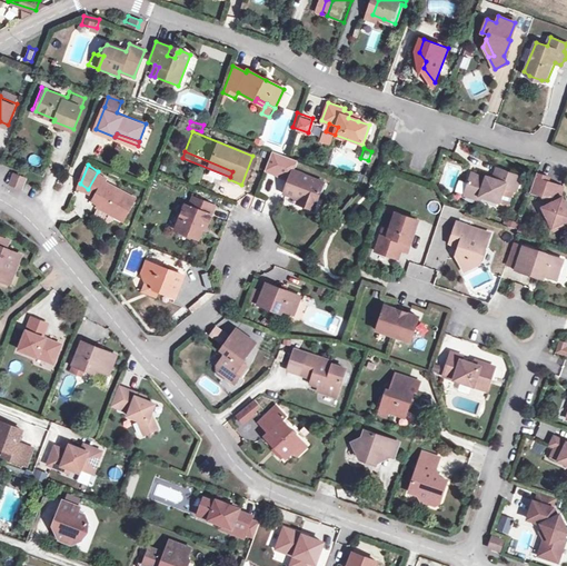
[(7,181),(20,187),(26,174),(11,168),(7,181)]
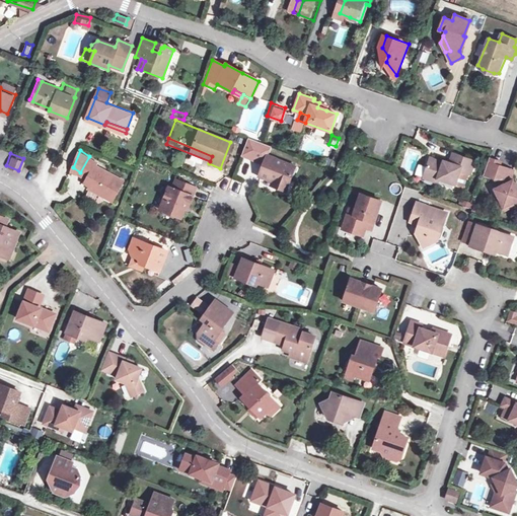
[(256,174),(272,179),(286,185),(294,164),(264,153),(256,174)]
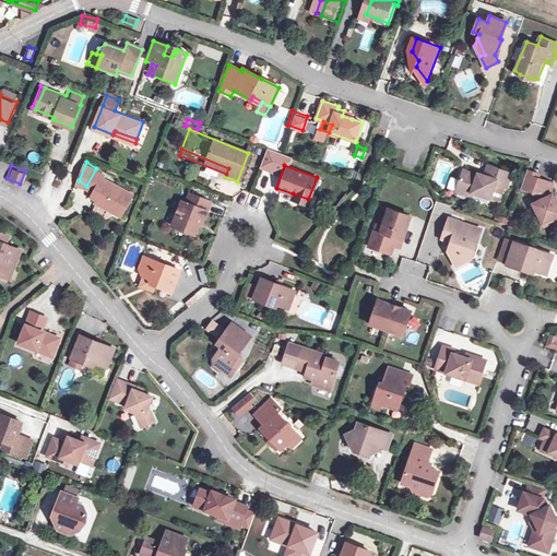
[(501,188),(506,174),(483,166),(480,177),(473,175),(472,176),(459,172),(451,193),(466,198),(467,193),(485,200),(486,199),(493,201),(495,199),(499,188),(501,188)]
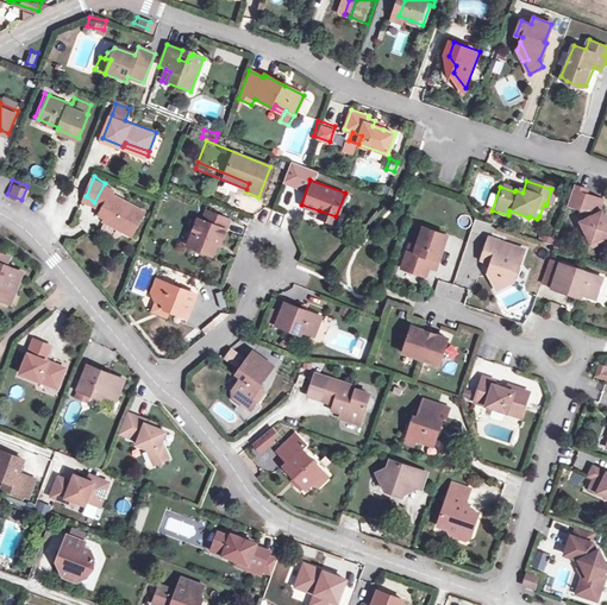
[(105,183),(94,202),(104,208),(102,209),(110,215),(106,219),(132,234),(148,212),(114,193),(116,189),(105,183)]
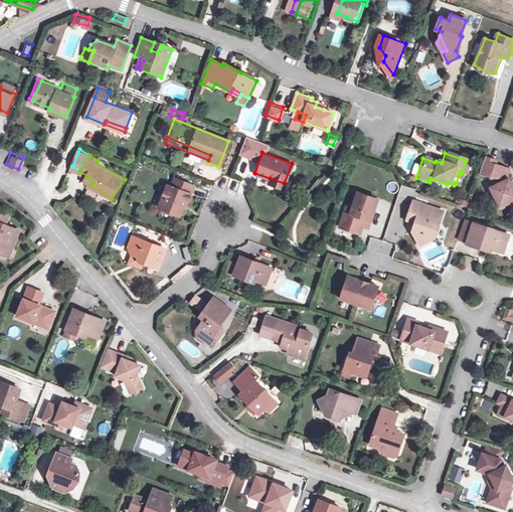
[(489,188),(498,204),(508,198),(512,199),(512,188),(510,187),(504,177),(506,171),(491,166),(487,178),(492,186),(489,188)]
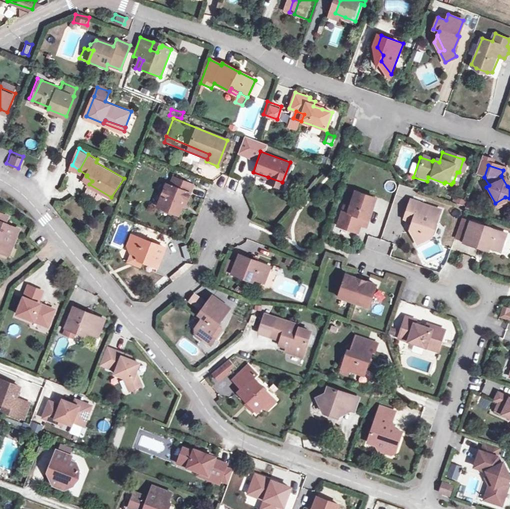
[(169,174),(157,206),(177,213),(183,200),(187,201),(194,184),(169,174)]
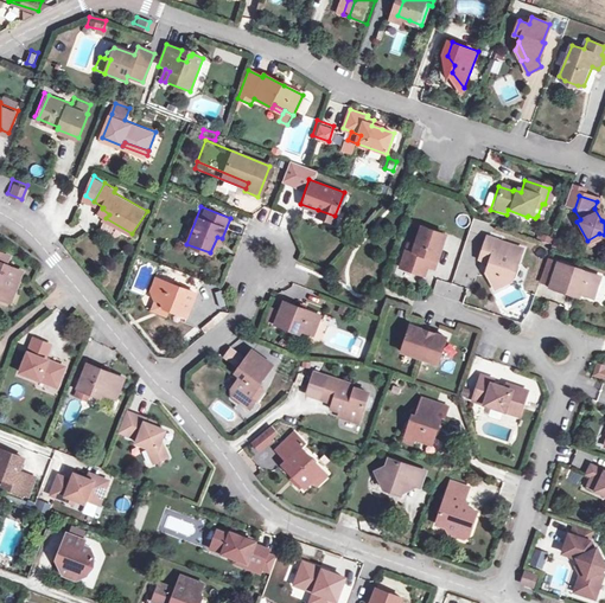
[(332,223),(335,216),(318,210),(316,217),(332,223)]
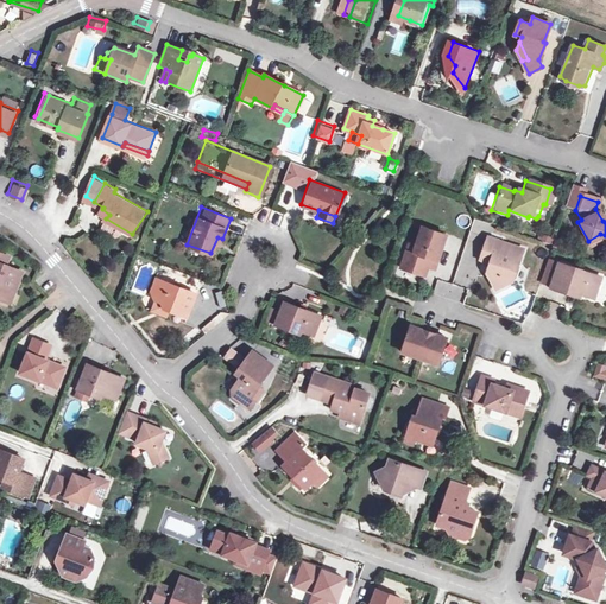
[(398,269),(423,278),(427,268),(434,271),(444,239),(421,229),(415,247),(406,246),(398,269)]
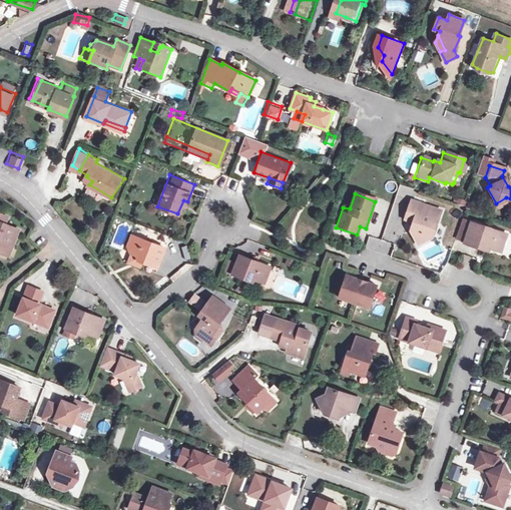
[(510,204),(510,198),(506,197),(496,203),(498,208),(507,203),(510,204)]
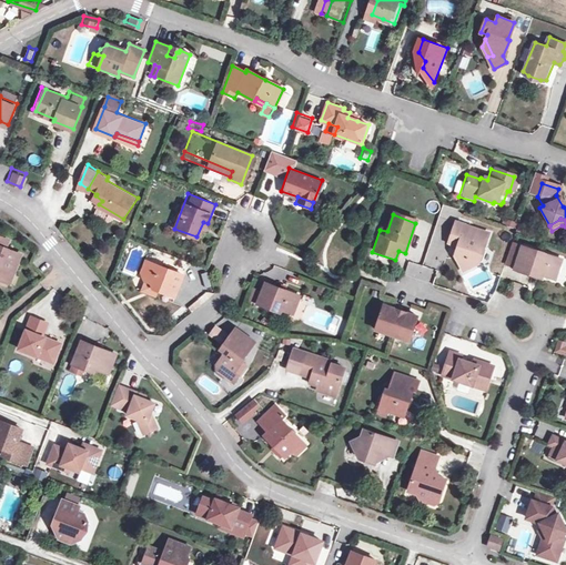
[(486,233),(453,222),(446,243),(454,246),(452,255),(461,271),(476,263),(486,233)]
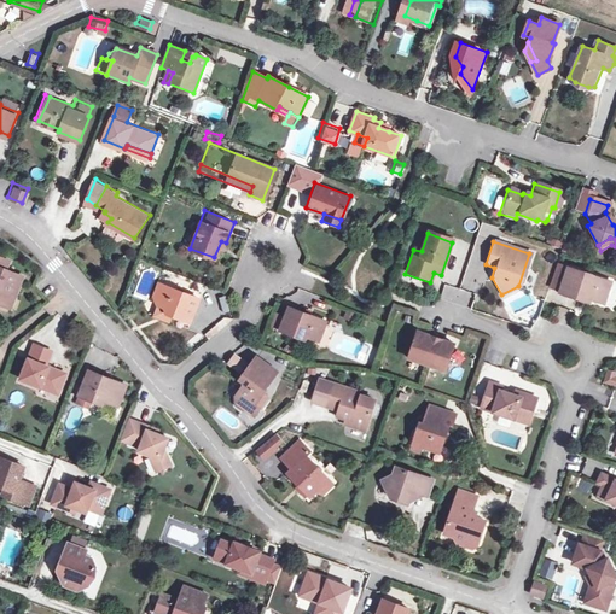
[(0,291),(0,297),(3,299),(5,293),(9,294),(10,291),(16,292),(23,273),(6,265),(9,258),(0,255),(0,291)]
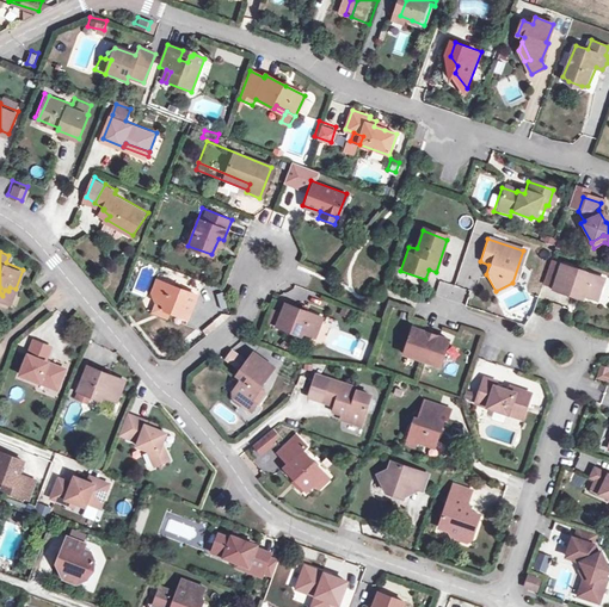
[(572,292),(580,296),(594,299),(601,279),(558,265),(548,290),(570,298),(572,292)]
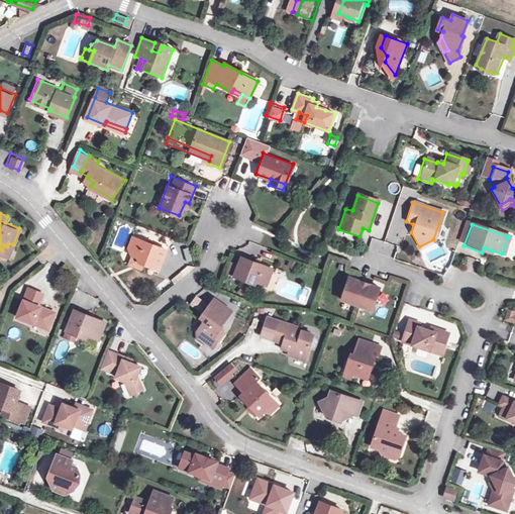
[(366,238),(369,230),(363,228),(359,236),(366,238)]
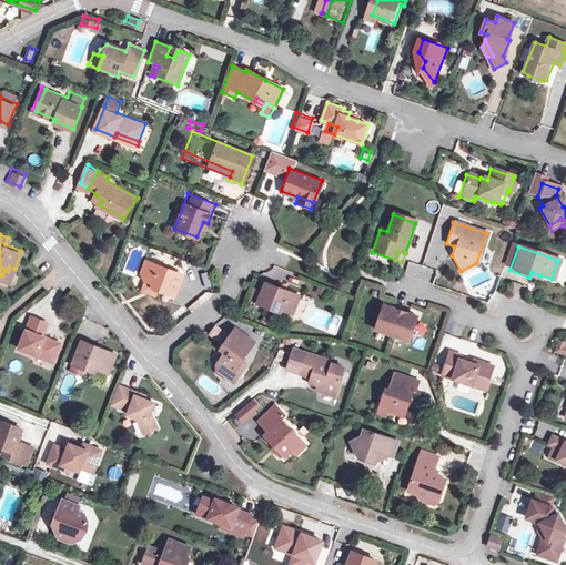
[(160,285),(158,291),(173,296),(182,273),(145,259),(140,270),(144,279),(148,280),(160,285)]
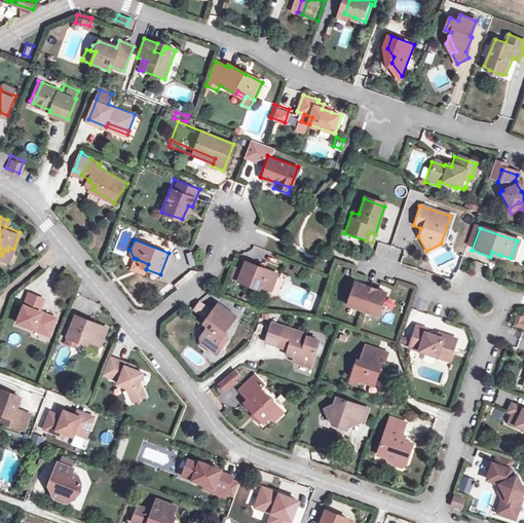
[(376,239),(373,252),(400,259),(403,247),(376,239)]
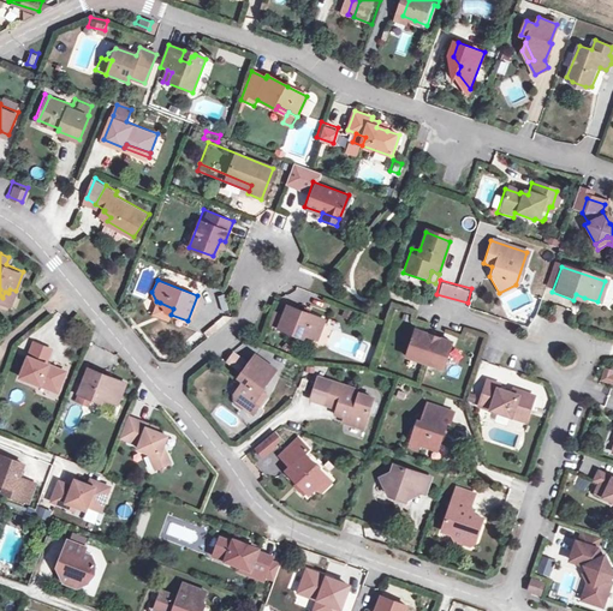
[(5,292),(3,298),(11,301),(16,291),(10,289),(9,293),(5,292)]
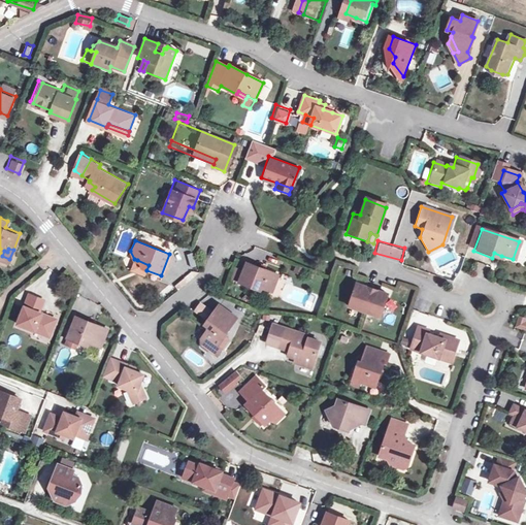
[(483,275),(487,263),(477,259),(471,271),(483,275)]
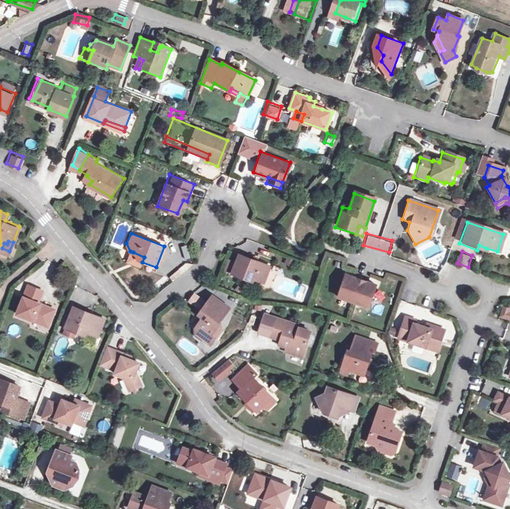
[(131,258),(142,262),(144,257),(133,252),(131,258)]
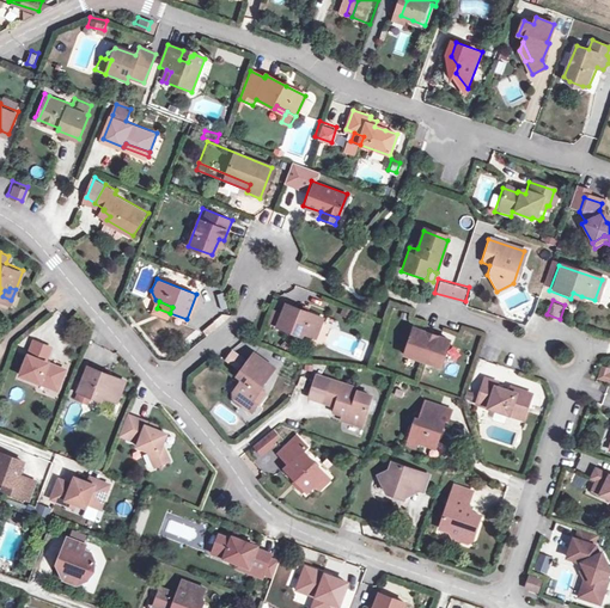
[(322,315),(286,301),(276,324),(291,330),(292,326),(315,335),(322,315)]
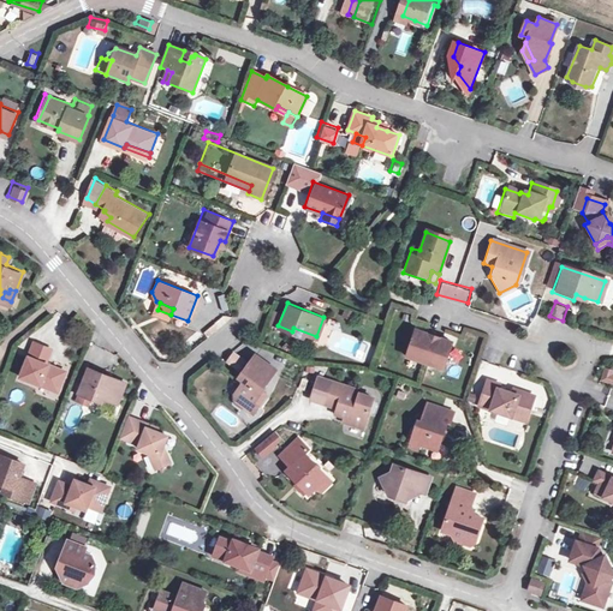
[(267,322),(273,324),(278,310),(272,307),(267,322)]
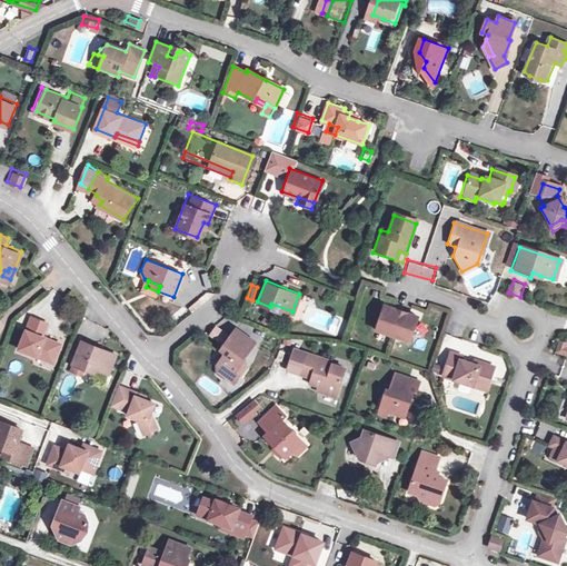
[(407,311),(400,309),(391,306),(389,310),(381,308),(372,331),(407,343),(416,319),(406,315),(407,311)]
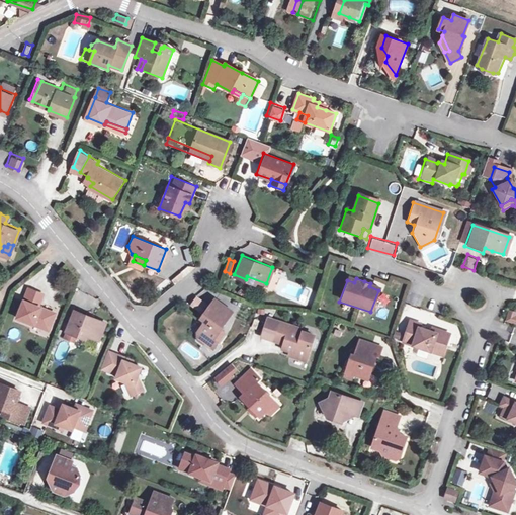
[(19,318),(36,325),(38,320),(53,325),(58,313),(40,306),(45,294),(30,288),(19,318)]
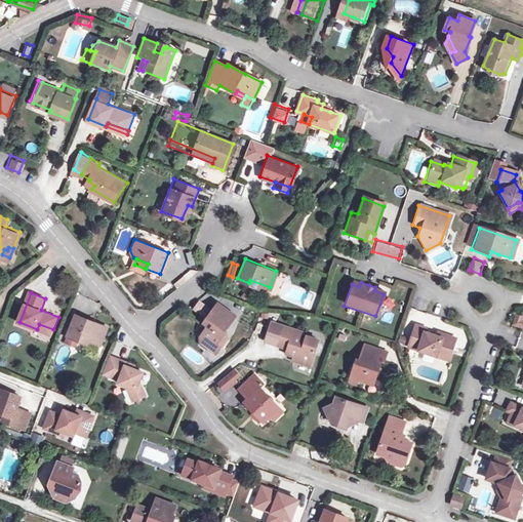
[(199,299),(194,307),(202,312),(207,305),(199,299)]
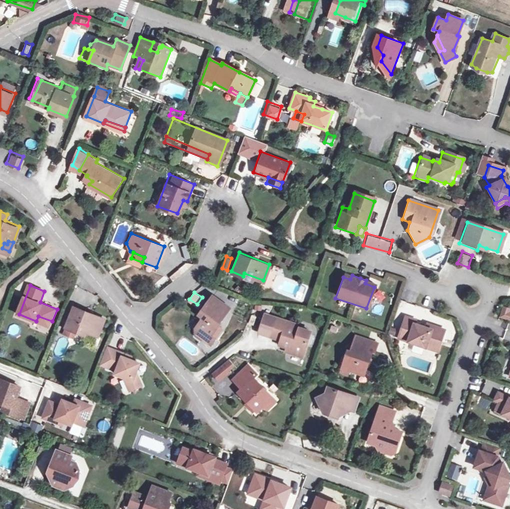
[(232,308),(212,293),(202,308),(204,310),(201,314),(203,315),(195,325),(195,335),(203,341),(207,335),(209,337),(214,330),(219,334),(224,328),(219,324),(232,308)]
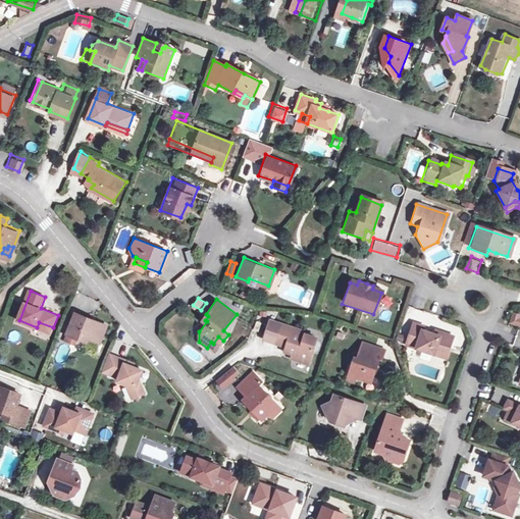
[(71,324),(76,311),(69,309),(64,321),(71,324)]
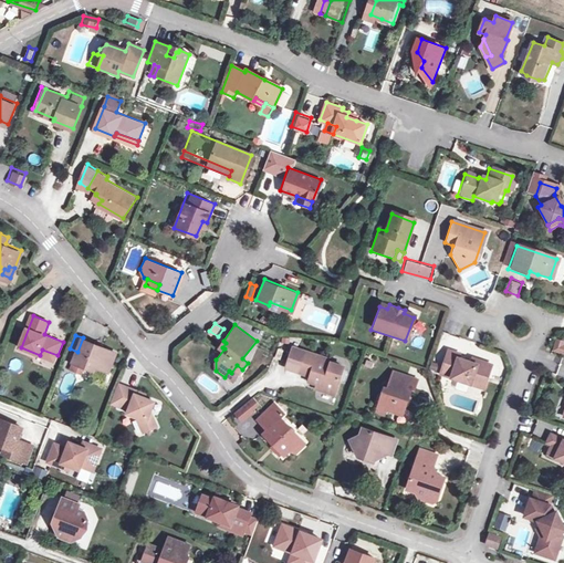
[(77,352),(74,360),(72,365),(84,371),(87,364),(90,365),(92,360),(103,365),(111,367),(117,350),(84,336),(83,337),(77,352)]
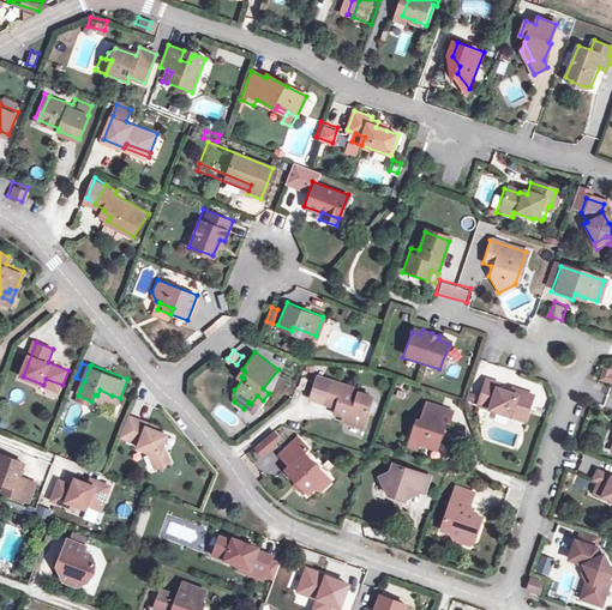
[(609,368),(601,366),(597,378),(610,382),(611,375),(611,374),(606,373),(609,368)]
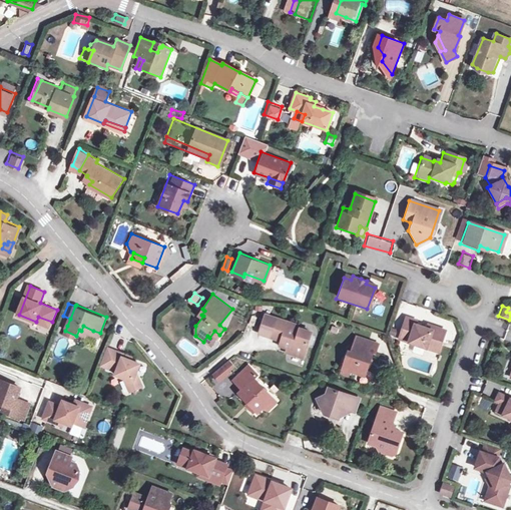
[(258,333),(270,337),(276,318),(264,314),(258,333)]
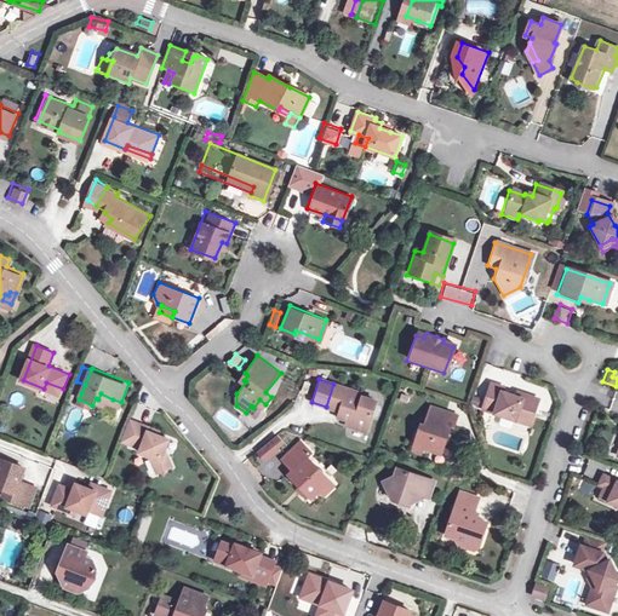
[(46,383),(44,389),(59,395),(63,389),(46,383)]
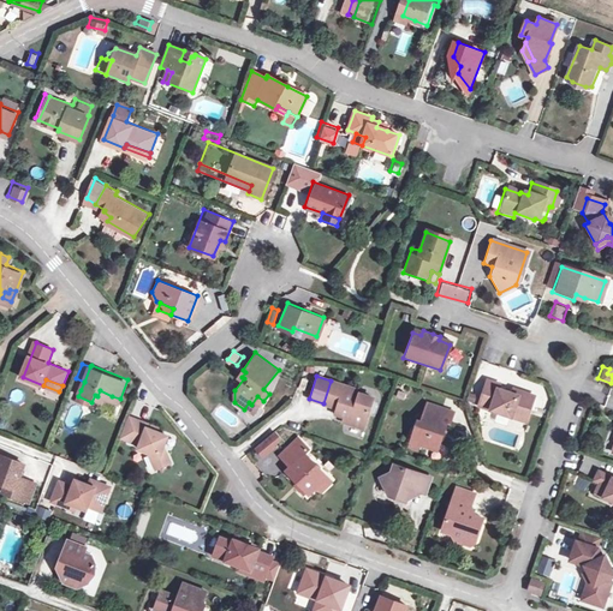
[(356,421),(353,427),(362,431),(367,420),(372,405),(375,397),(361,391),(357,400),(347,396),(338,394),(341,384),(331,381),(323,403),(333,408),(332,413),(345,418),(356,421)]
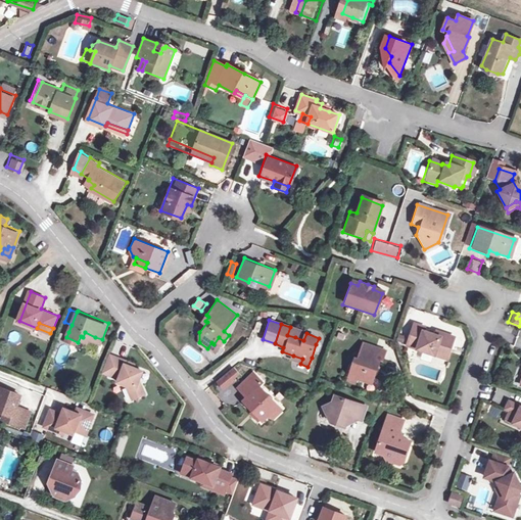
[(403,345),(430,355),(433,349),(445,353),(451,336),(440,332),(438,336),(432,334),(422,331),(423,327),(411,324),(403,345)]
